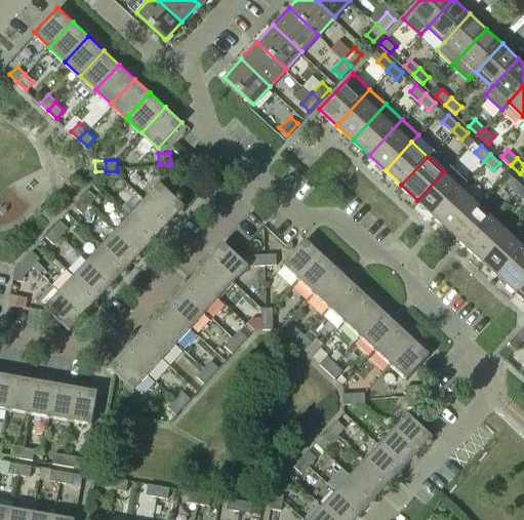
[(170,174),(170,164),(159,164),(159,174),(170,174)]
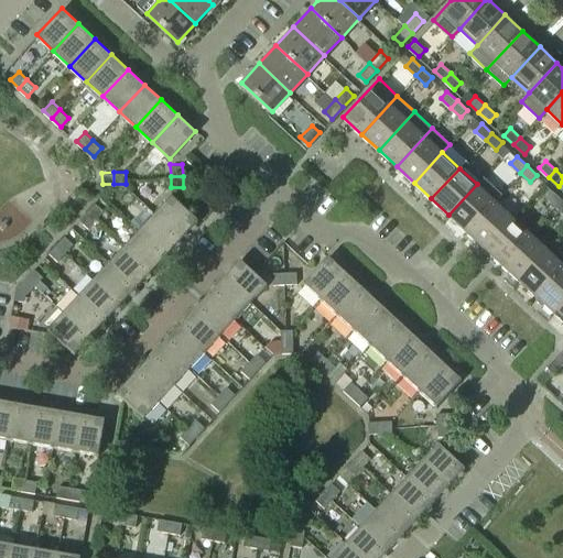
[(466,231),(495,200),(501,193),(485,176),(477,184),(448,215),(466,231)]
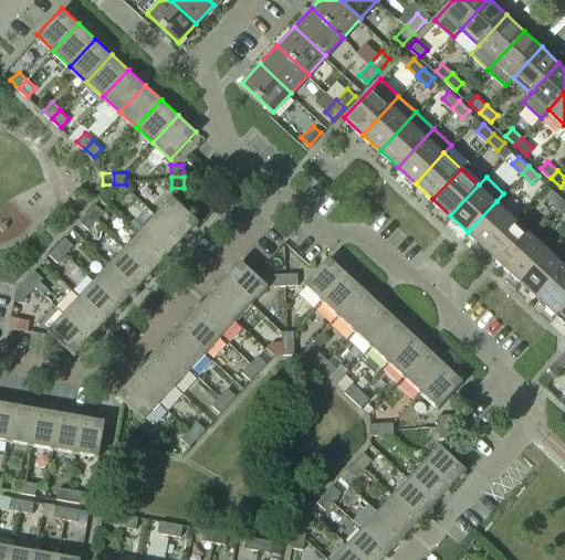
[(564,199),(554,189),(547,196),(557,205),(564,199)]
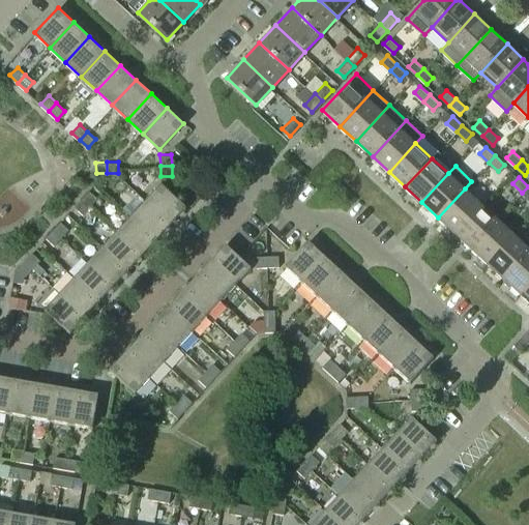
[(186,206),(160,182),(146,198),(172,222),(186,206)]
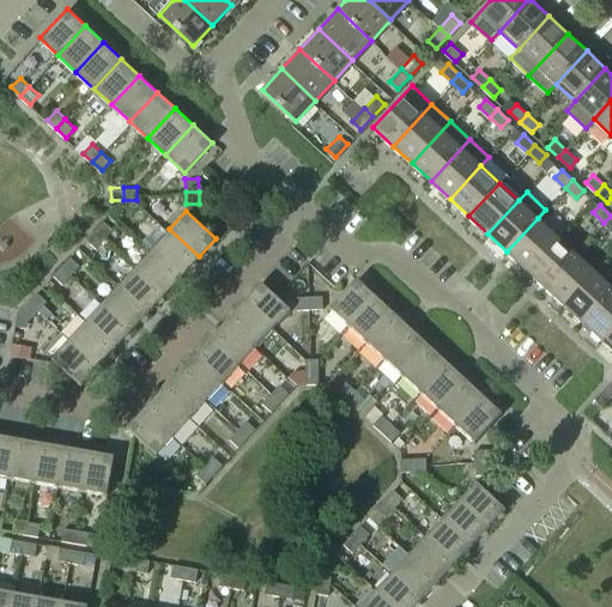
[(526,269),(557,236),(538,218),(507,252),(526,269)]
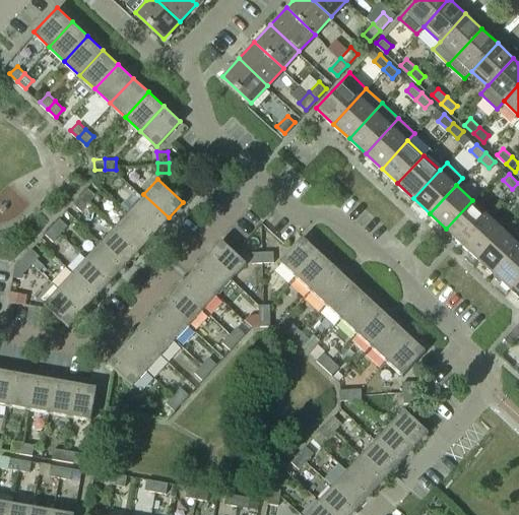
[(169,217),(143,194),(129,210),(153,234),(169,217)]
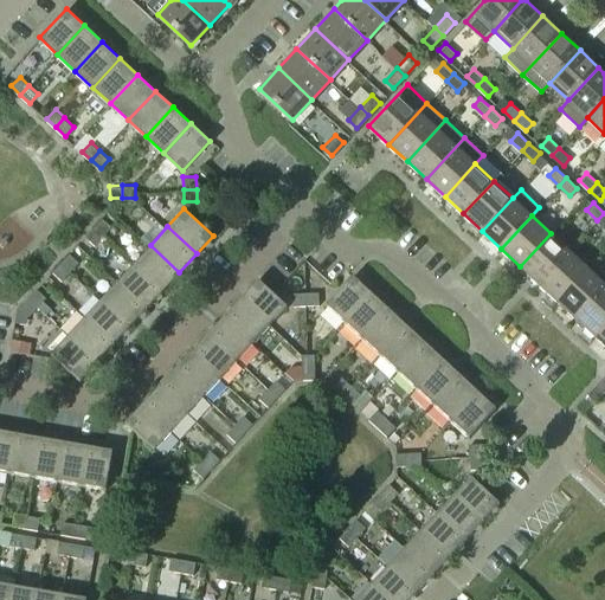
[(539,283),(570,251),(551,233),(520,266),(539,283)]
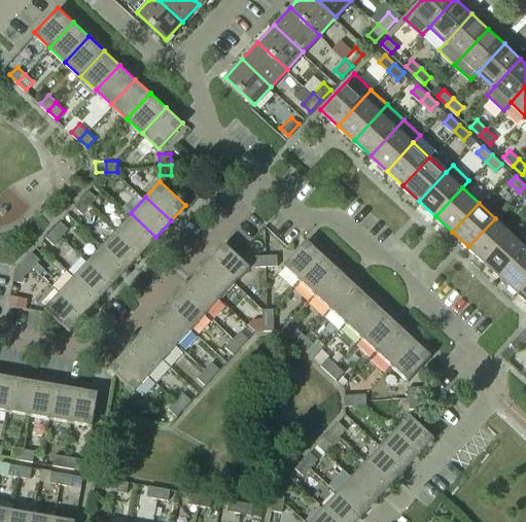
[(155,237),(131,213),(116,229),(141,252),(155,237)]
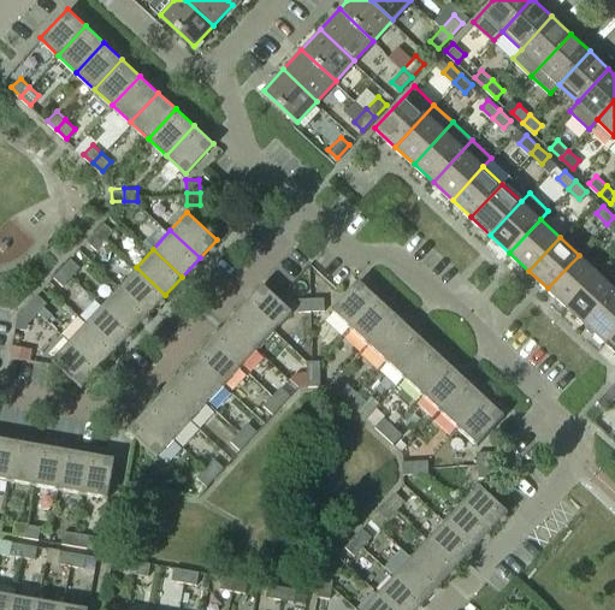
[(567,306),(597,272),(579,255),(548,288),(567,306)]
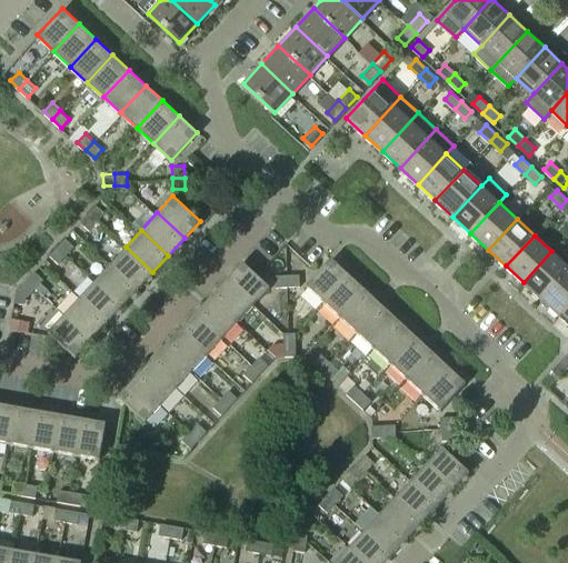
[(73,244),(65,237),(57,244),(66,253),(73,244)]
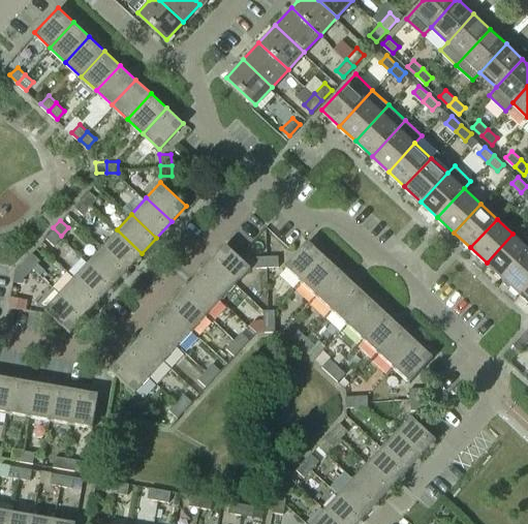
[(61,236),(53,227),(45,236),(54,243),(61,236)]
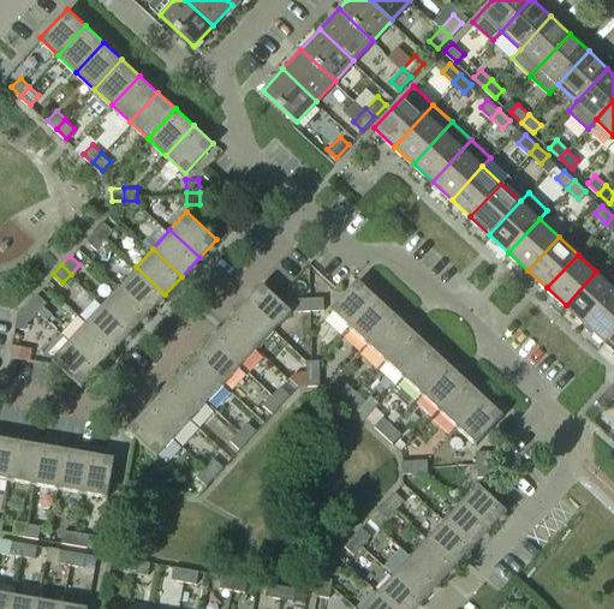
[(165,294),(136,267),(119,285),(149,311),(165,294)]
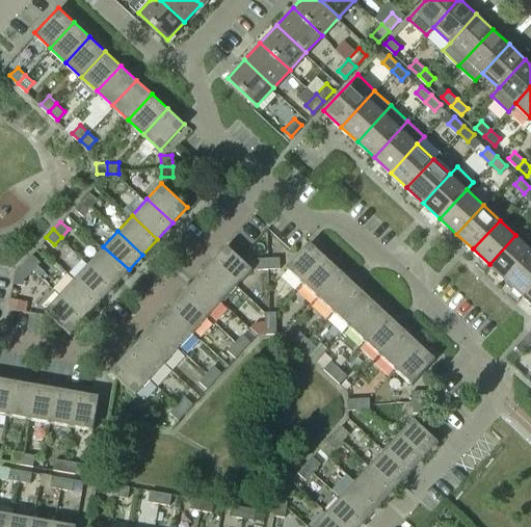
[(506,280),(530,252),(530,248),(515,235),(489,264),(506,280)]
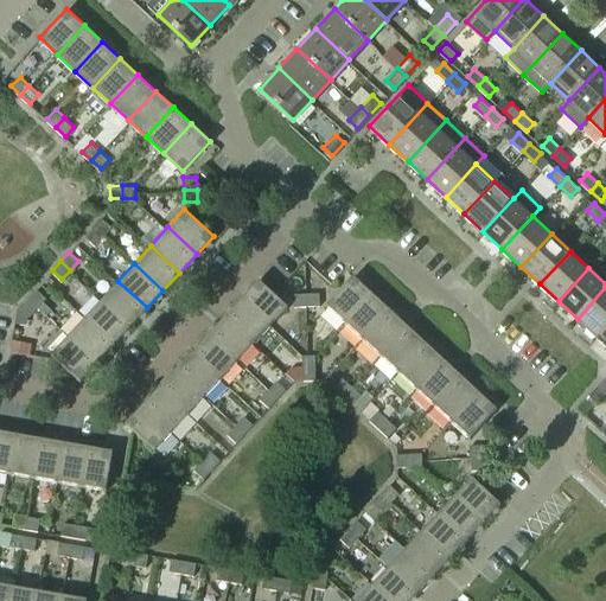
[(344,320),(371,292),(353,274),(326,304),(344,320)]
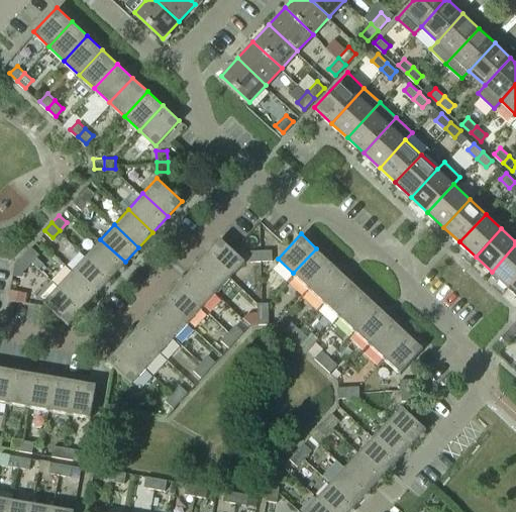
[(245,260),(220,236),(205,252),(230,276),(245,260)]
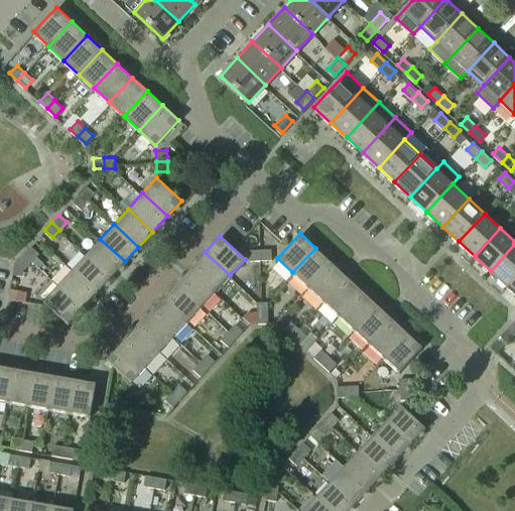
[(125,261),(100,239),(86,254),(111,277),(125,261)]
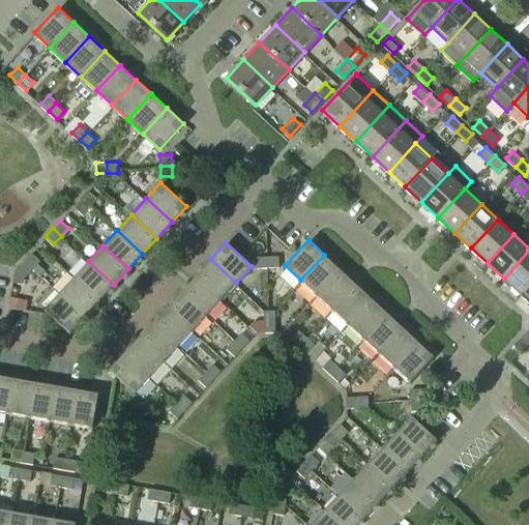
[(40,259),(32,251),(25,259),(32,267),(40,259)]
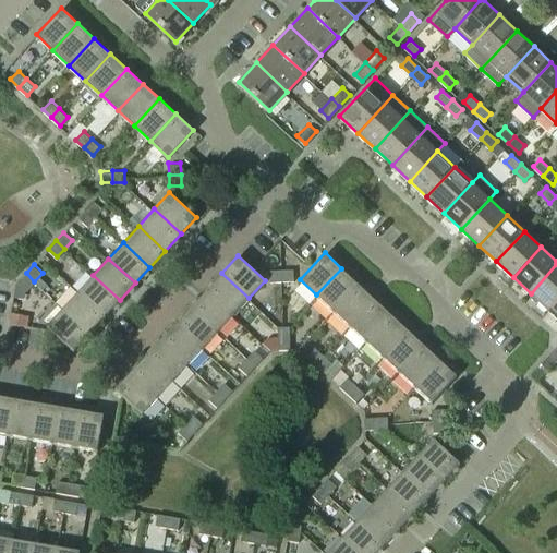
[(547,309),(556,299),(556,264),(531,293),(547,309)]
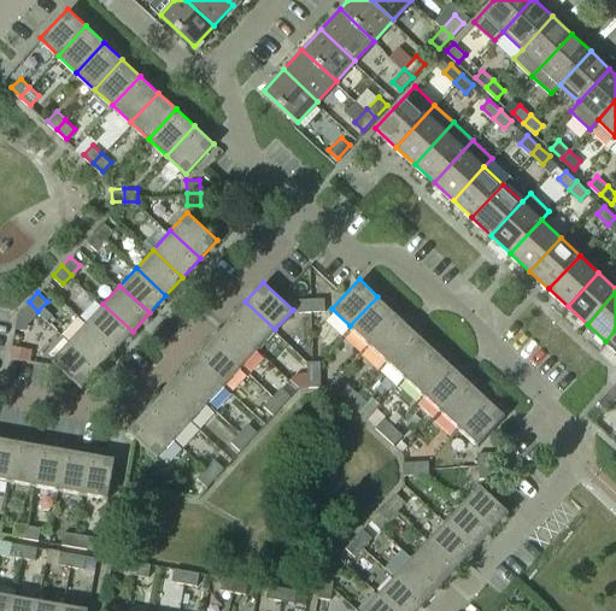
[(324,309),(324,295),(311,297),(312,310),(324,309)]
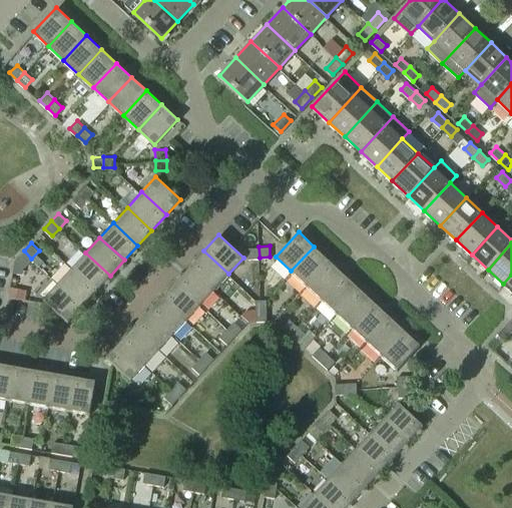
[(260,258),(259,246),(248,246),(248,258),(260,258)]
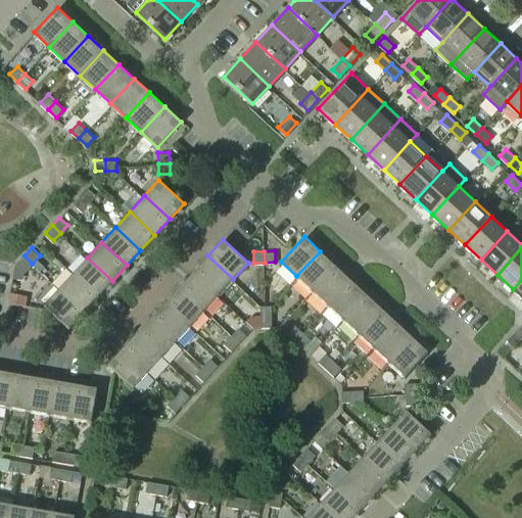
[(312,290),(335,265),(320,251),(296,276),(312,290)]
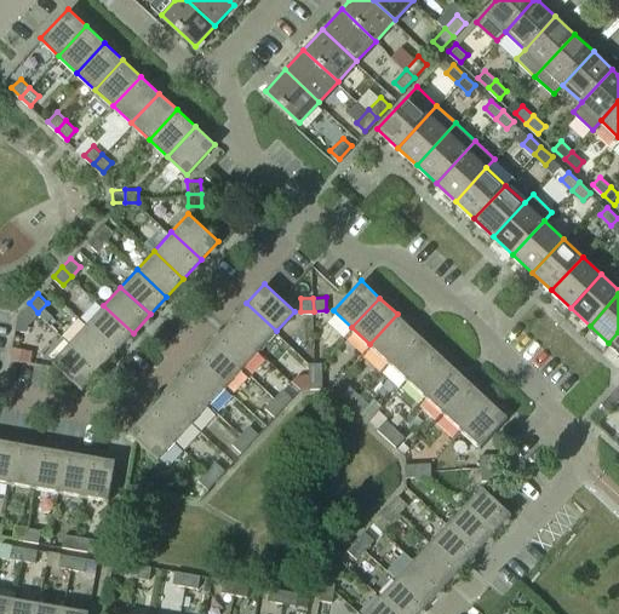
[(29,321),(38,313),(29,303),(19,313),(29,321)]
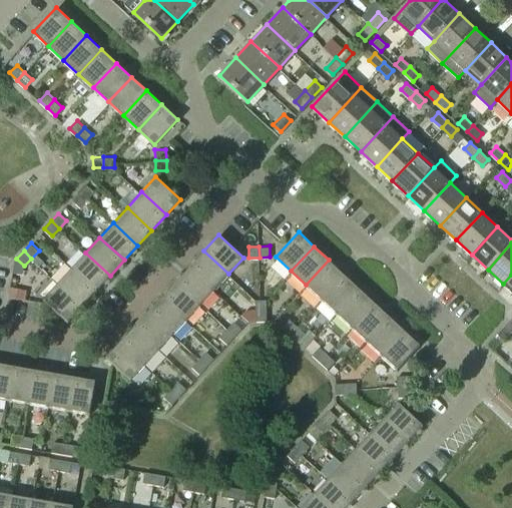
[(228,274),(203,250),(189,266),(214,289),(228,274)]
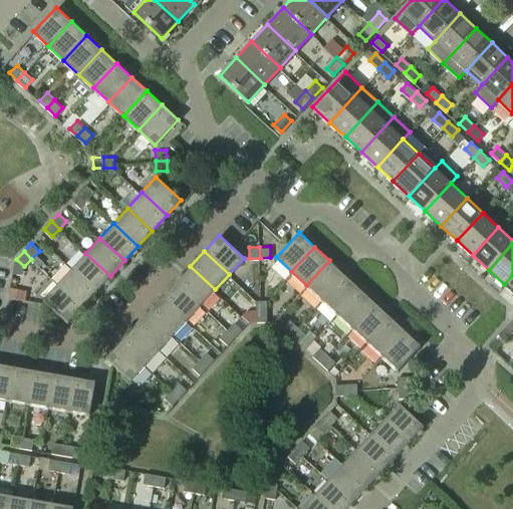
[(110,276),(85,253),(71,268),(96,290),(110,276)]
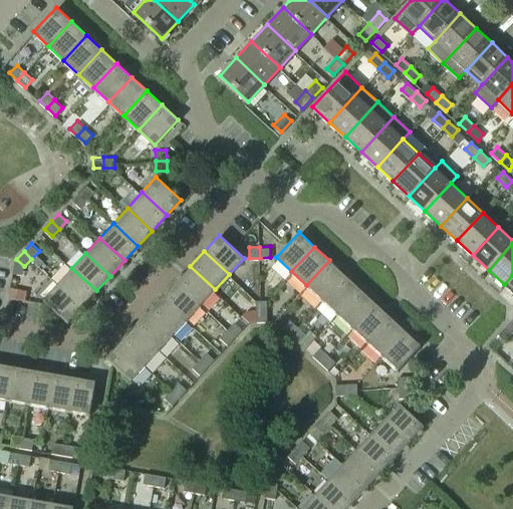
[(321,299),(344,274),(329,260),(306,285),(321,299)]
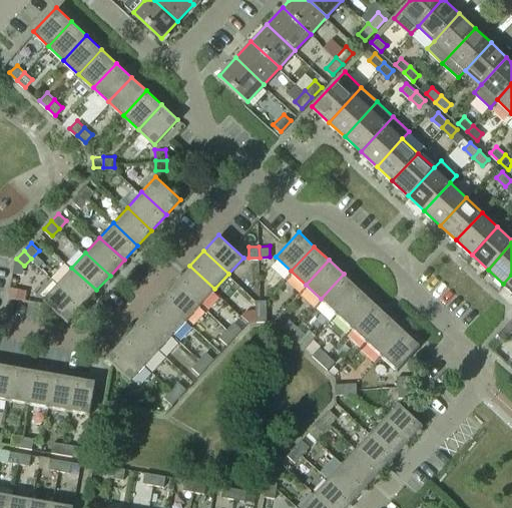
[(214,289),(189,266),(175,281),(200,304),(214,289)]
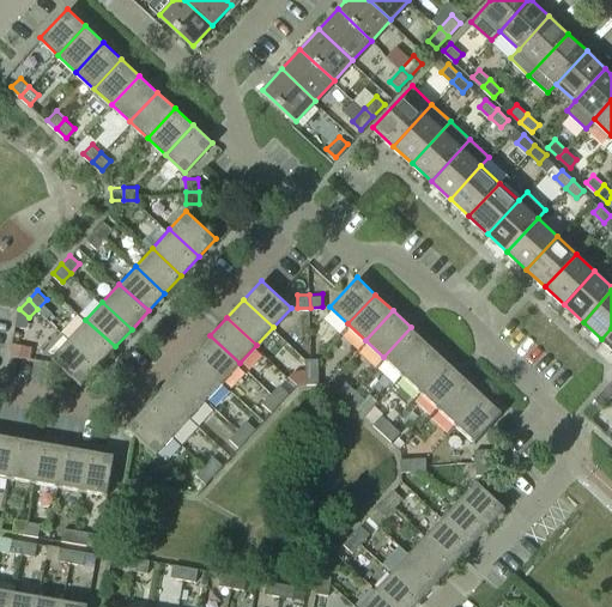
[(115,346),(85,320),(70,337),(98,364),(115,346)]
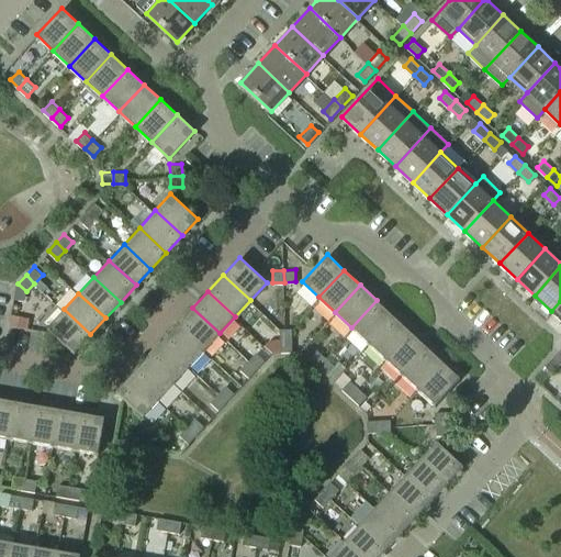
[(368,343),(393,315),(377,300),(351,327),(368,343)]
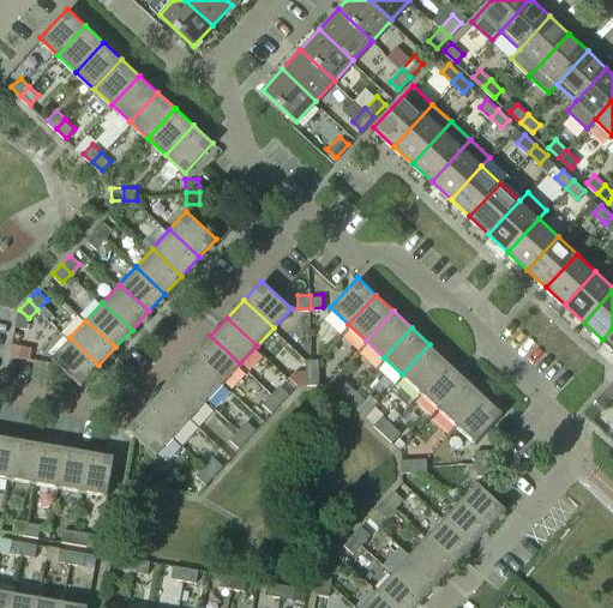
[(612,329),(602,339),(612,349),(612,329)]
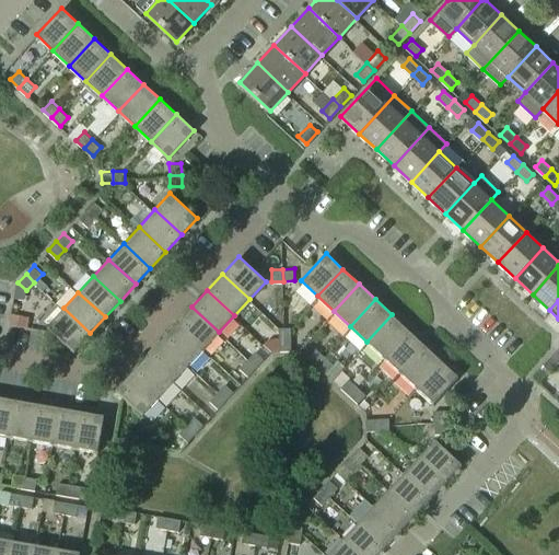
[(219,332),(191,307),(177,323),(205,348),(219,332)]
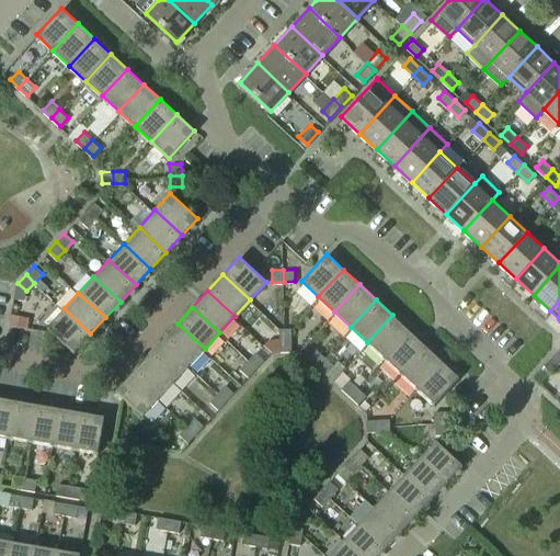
[(90,333),(64,308),(47,326),(73,351),(90,333)]
